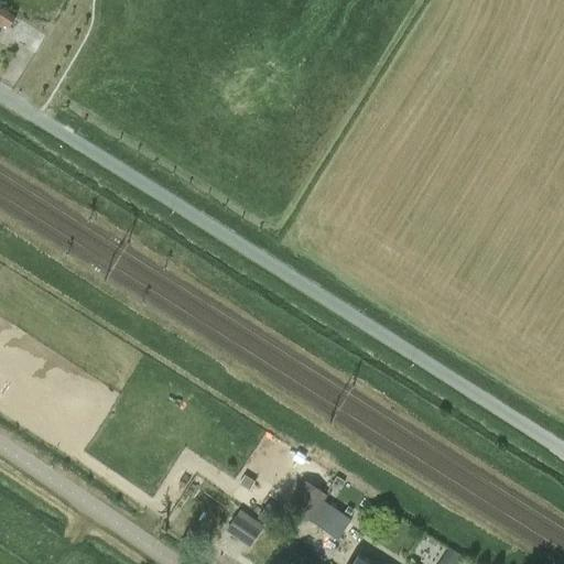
[(0,22),(9,29),(10,28),(14,31),(9,39),(35,54),(47,33),(21,18),(21,19),(0,4),(0,22)]
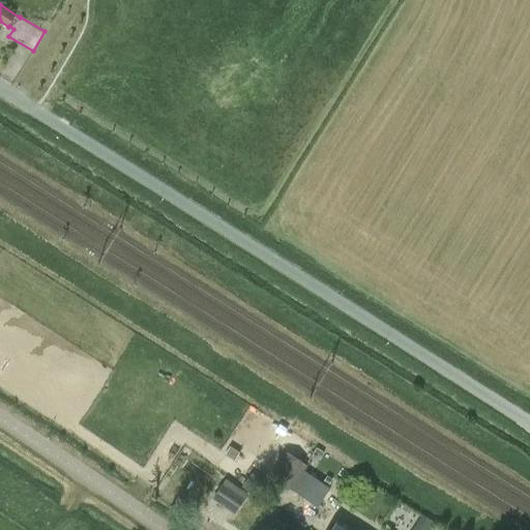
[(239,453),(230,447),(225,454),(234,461),(239,453)]
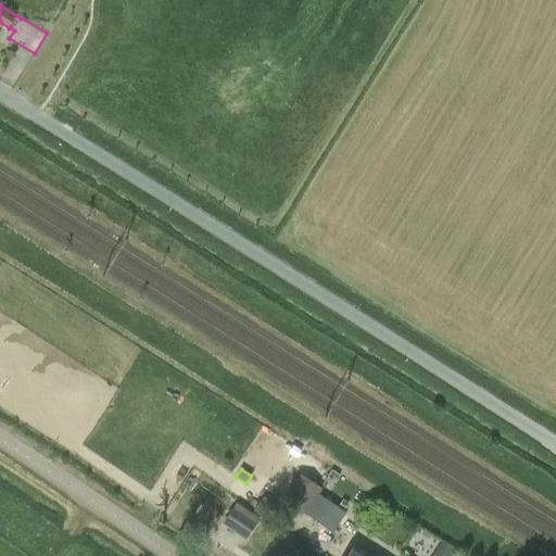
[(306,513),(323,488),(300,474),(283,498),(306,513)]
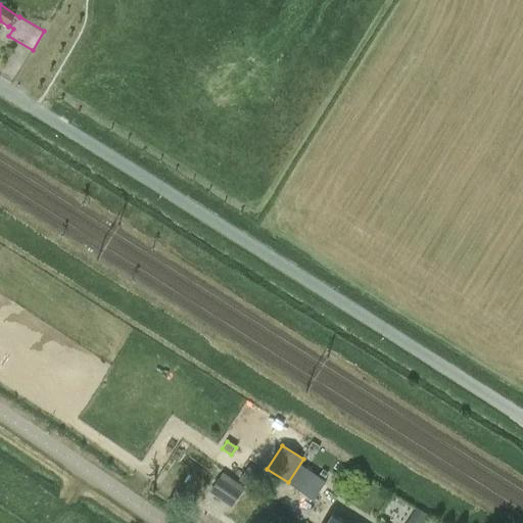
[(287,497),(306,511),(327,480),(301,464),(289,483),(293,486),(287,497)]
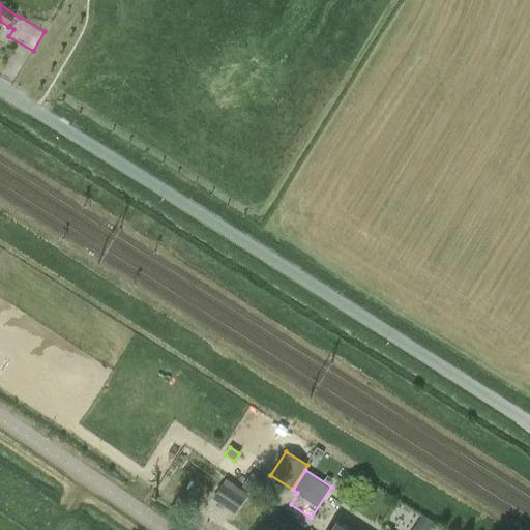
[(241,487),(259,498),(268,484),(252,473),(241,487)]
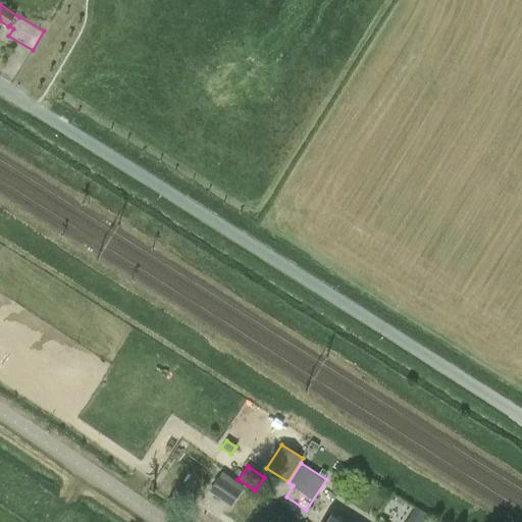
[(209,491),(231,507),(245,487),(222,472),(209,491)]
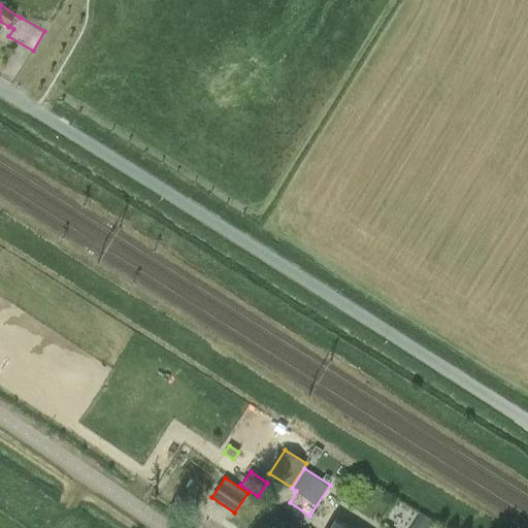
[(421,512),(410,527),(411,527),(427,527),(433,519),(421,512)]
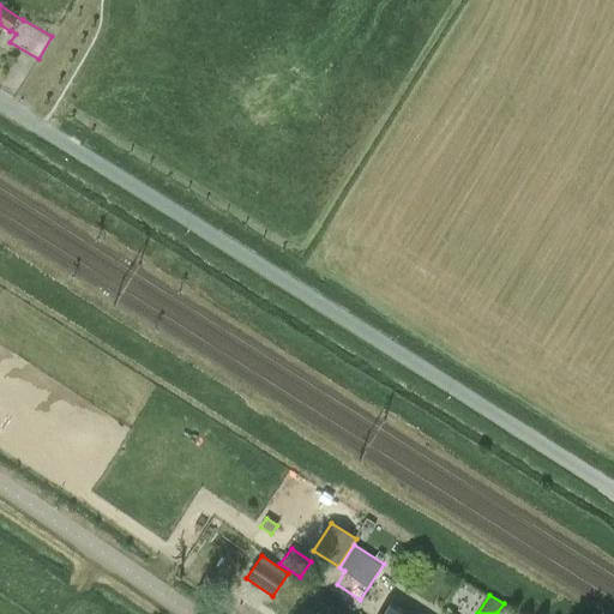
[(414,613),(393,600),(384,613),(414,613)]
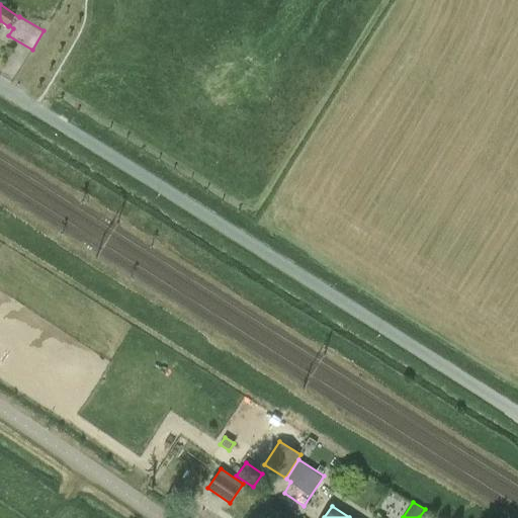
All buildings are outlined.
